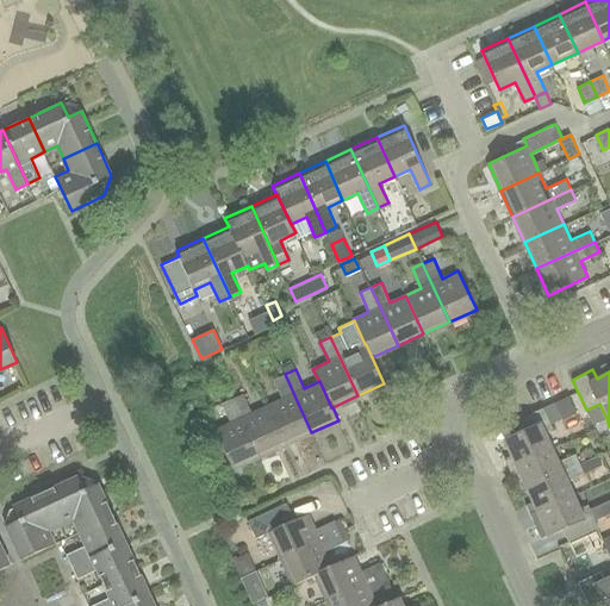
[(311,432),(285,374),(274,379),(282,398),(267,405),(286,444),(311,432)]
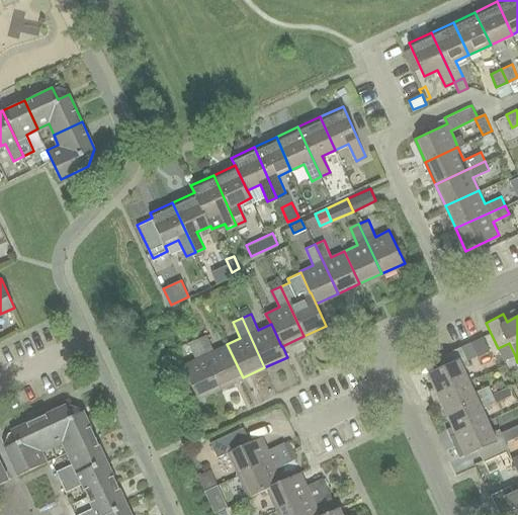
[(243,377),(227,344),(213,350),(206,334),(197,338),(221,388),(243,377)]
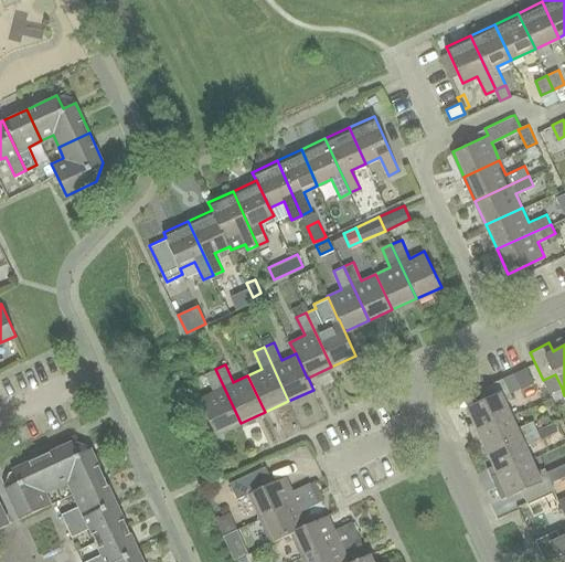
[(241,423),(215,369),(205,373),(214,391),(199,399),(215,434),(241,423)]
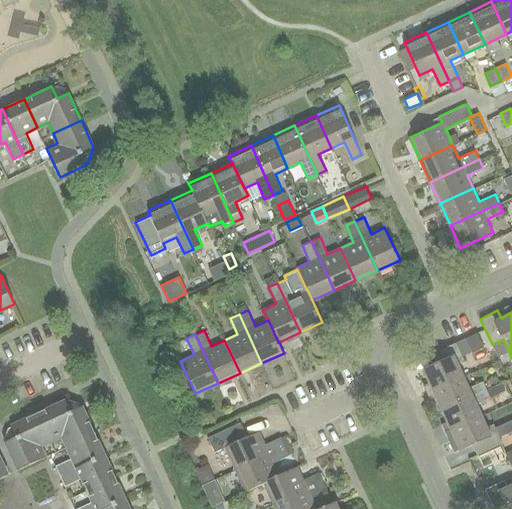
[(471,335),(458,340),(464,354),(477,349),(471,335)]
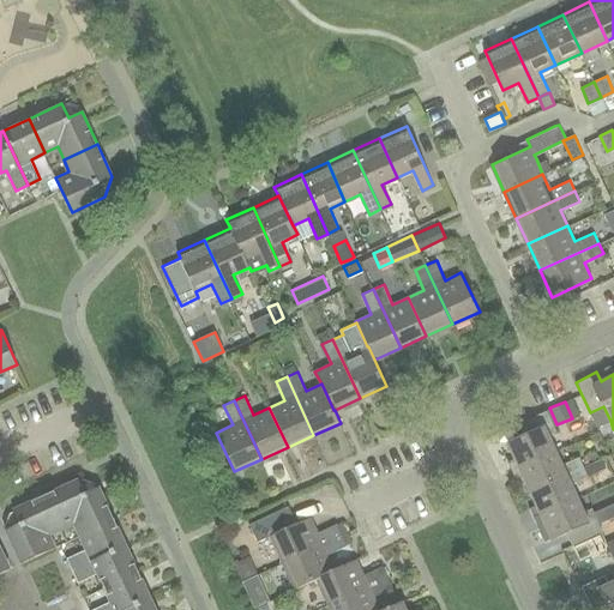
[(555,451),(548,436),(558,433),(547,409),(516,423),(522,436),(507,442),(515,458),(507,460),(512,470),(555,451)]
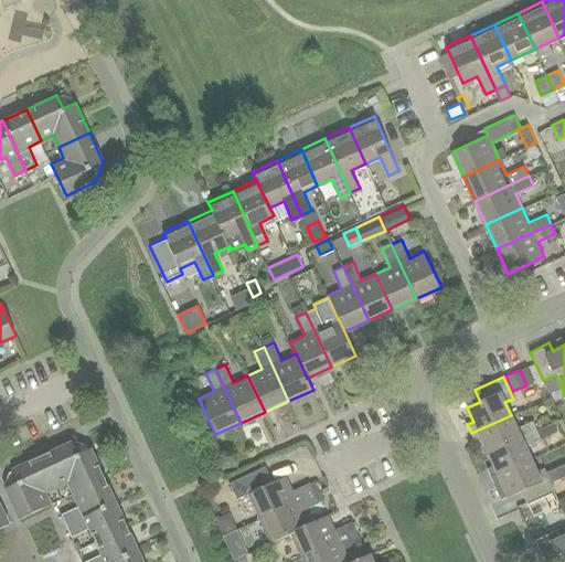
[(487,452),(536,430),(533,421),(516,427),(511,415),(471,433),(476,442),(481,438),(487,452)]
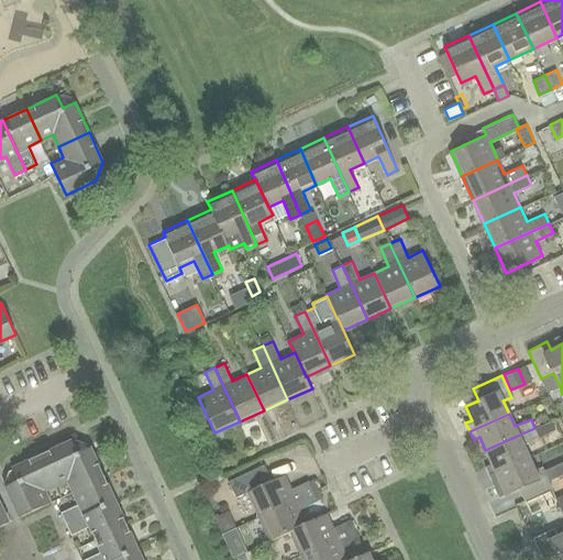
[(549,421),(534,428),(539,437),(553,430),(549,421)]
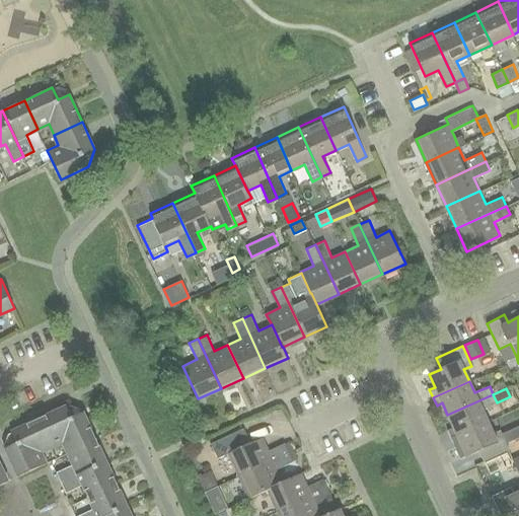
[(497,402),(493,394),(447,415),(453,427),(447,429),(451,437),(488,421),(483,409),(497,402)]
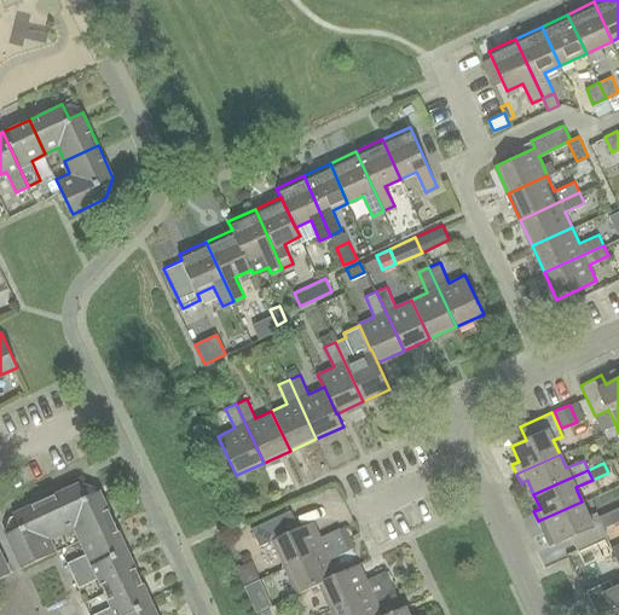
[(115,523),(99,489),(85,497),(79,482),(46,498),(62,532),(74,526),(81,539),(115,523)]
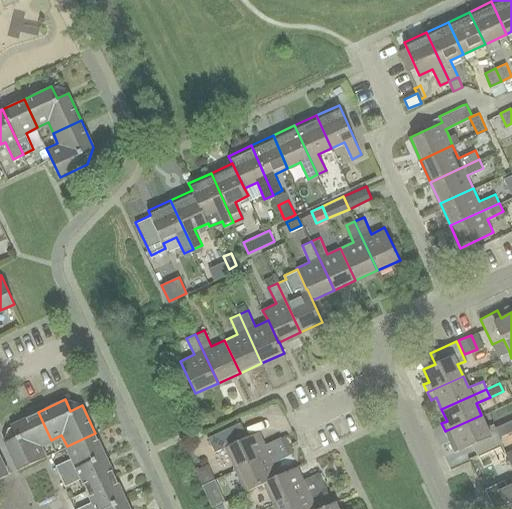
[(41,445),(51,440),(38,412),(11,424),(16,436),(4,441),(17,469),(46,456),(41,445)]
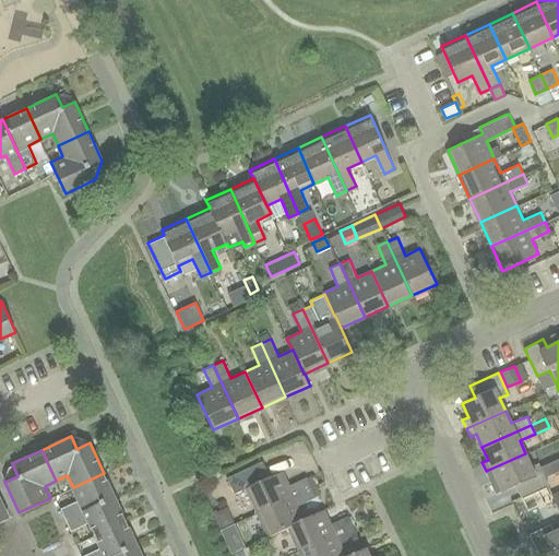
[(531,465),(525,453),(486,471),(490,480),(496,476),(502,491),(515,484),(521,496),(548,483),(546,477),(558,471),(558,459),(540,466),(538,462),(531,465)]
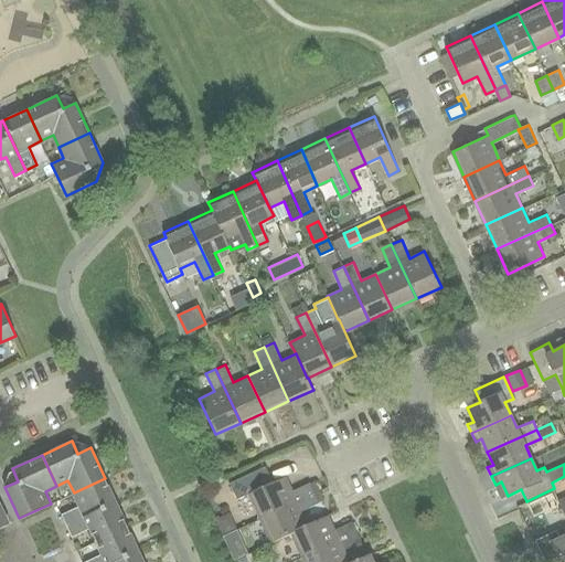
[(285,476),(274,480),(266,465),(230,481),(237,498),(248,492),(260,517),(315,491),(309,481),(291,490),(285,476)]
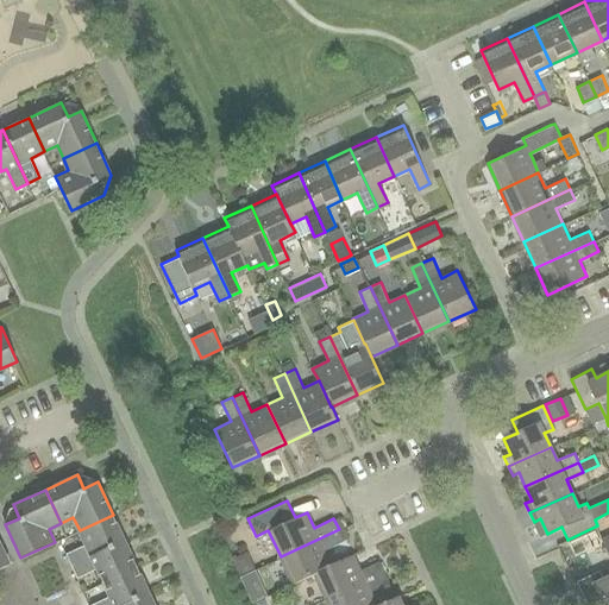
[(125,540),(113,515),(80,530),(86,543),(66,553),(71,565),(125,540)]
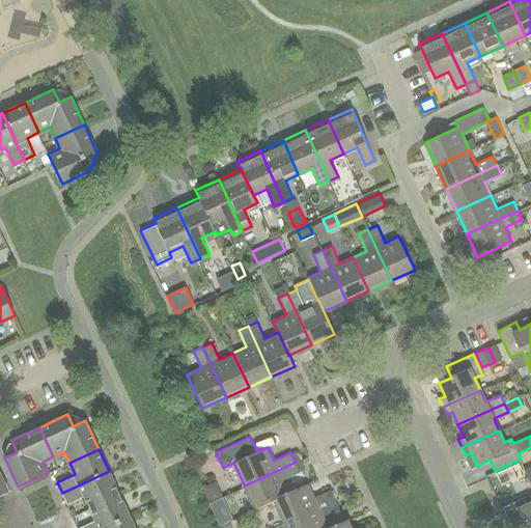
[(298,449),(290,452),(296,462),(302,459),(298,449)]
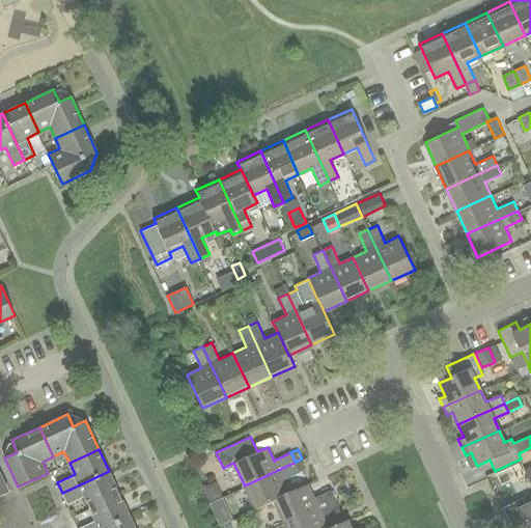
[(300,471),(296,462),(245,485),(255,509),(274,500),(288,493),(288,492),(282,479),(300,471)]
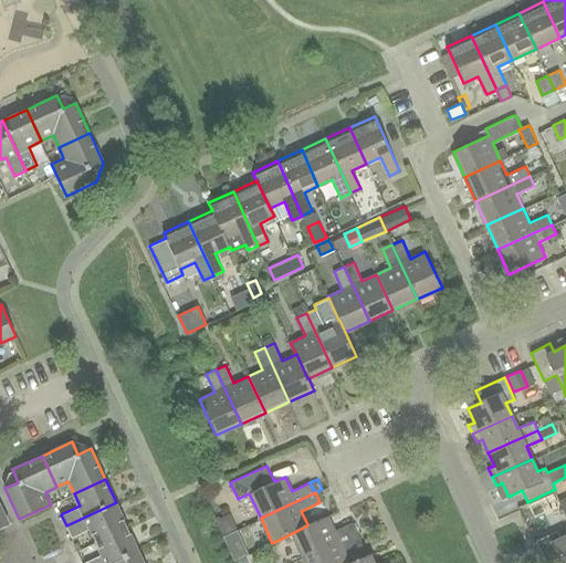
[(127,527),(116,502),(66,525),(72,537),(90,529),(95,541),(127,527)]
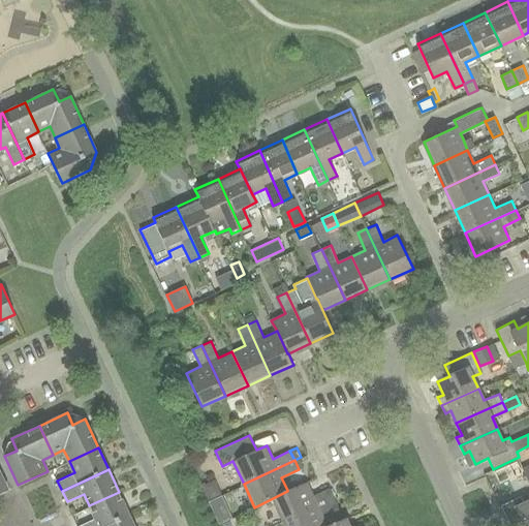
[(283,520),(334,496),(330,487),(313,495),(306,482),(287,490),(287,491),(273,498),(283,520)]
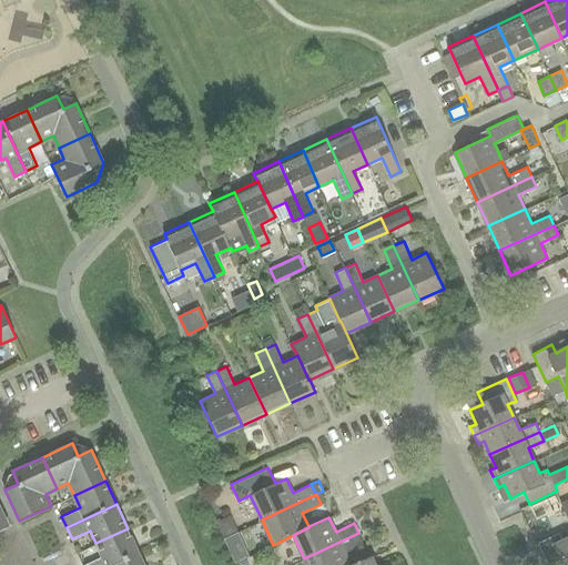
[(111,564),(139,553),(128,528),(95,543),(102,556),(83,564),(111,564)]
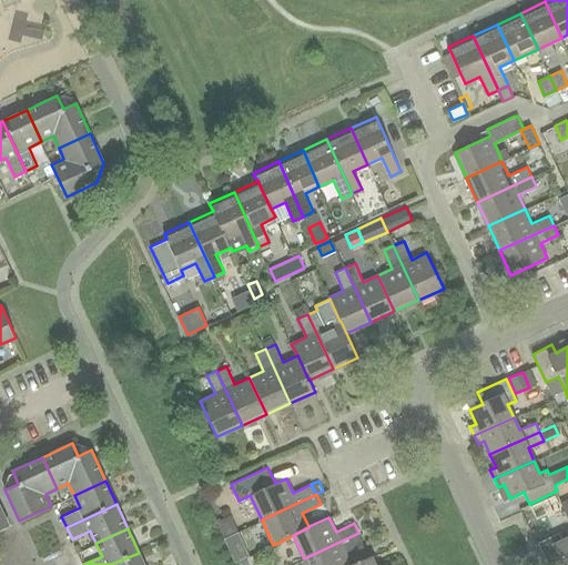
[(240,531),(225,537),(231,550),(245,542),(240,531)]
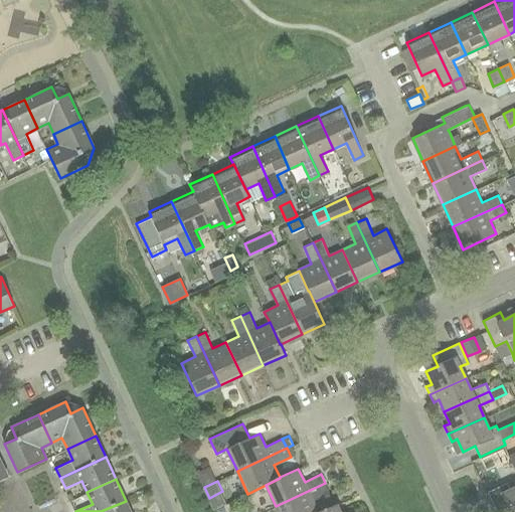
[(514,511),(514,487),(511,489),(507,482),(488,491),(497,511),(509,511),(511,511),(510,511),(514,511)]
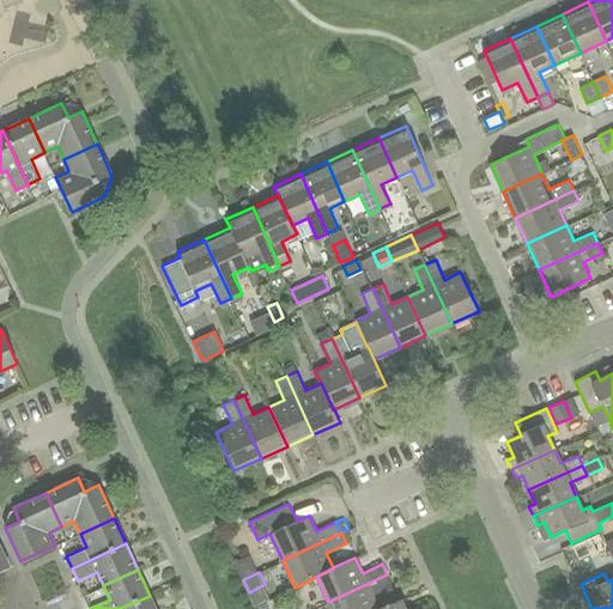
[(392,585),(387,574),(328,602),(331,608),(378,608),(372,595),(392,585)]
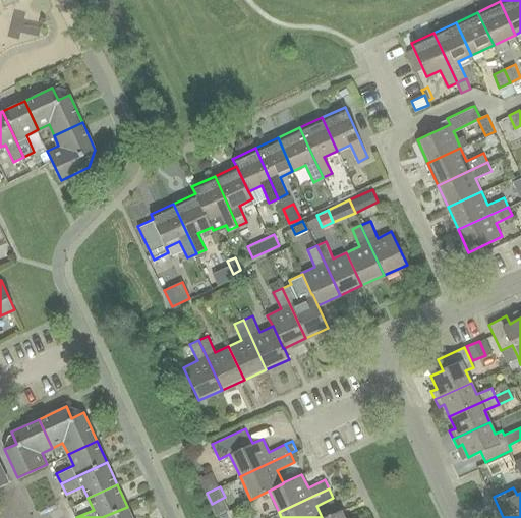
[(131,517),(127,507),(102,517),(131,517)]
